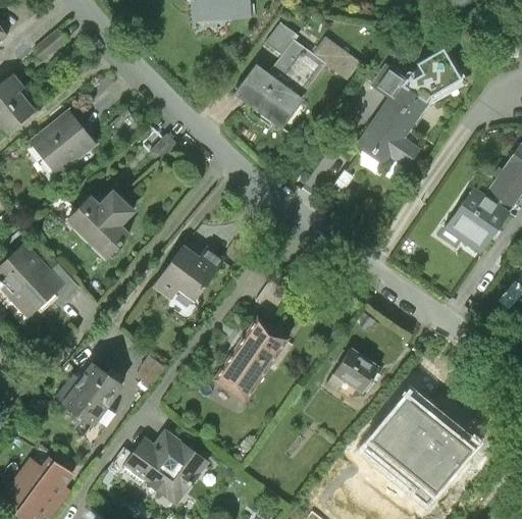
[(192,0),(194,17),(249,13),(247,0),(192,0)]
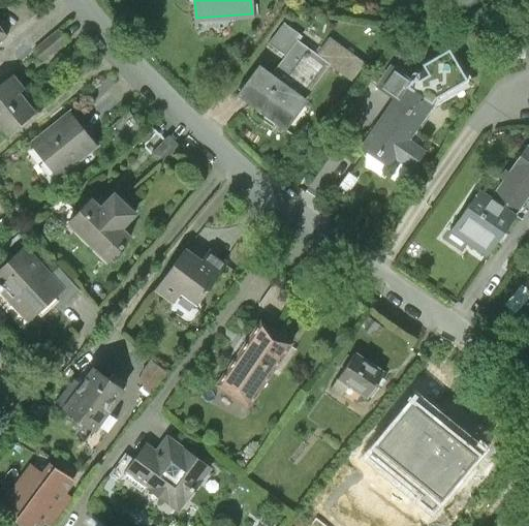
[(268,42),(286,56),(298,40),(301,36),(283,23),(268,42)]
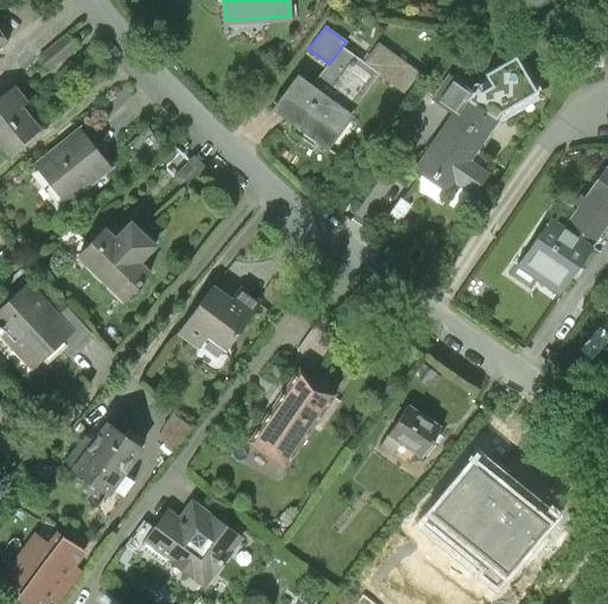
[(379,42),(363,62),(378,74),(404,93),(419,71),(379,42)]
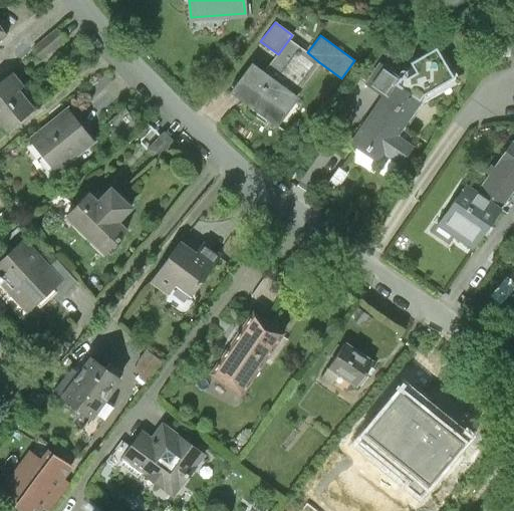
[(251,62),(229,91),(277,126),(298,96),(295,94),(319,62),(307,52),(289,39),(278,54),(264,72),(251,62)]
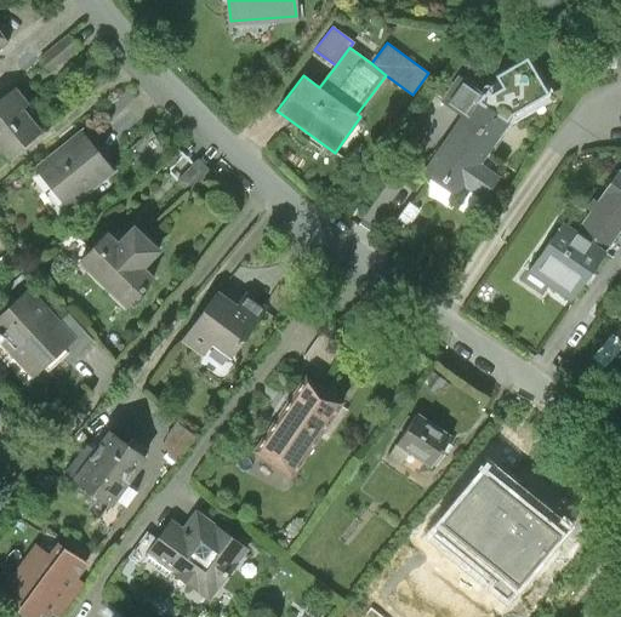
[(548,92),(527,56),(496,74),(500,80),(488,87),(484,92),(482,91),(463,115),(425,172),(455,194),(463,183),(482,195),(484,196),(497,177),(477,163),(511,114),(548,92)]
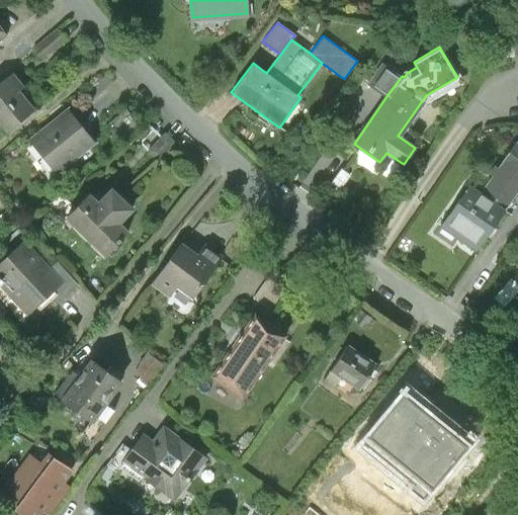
[(369,84),(386,96),(402,76),(383,64),(369,84)]
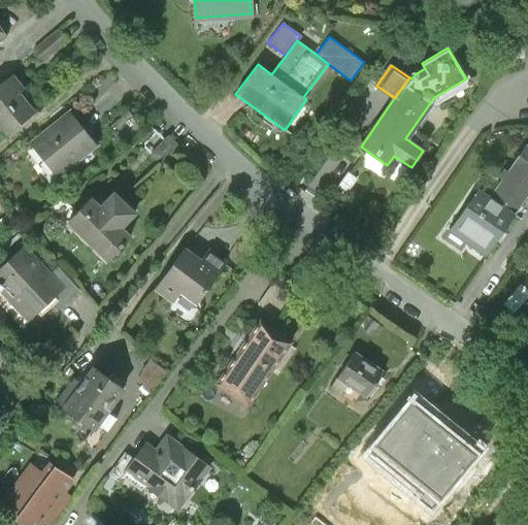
[(14,76),(0,87),(0,120),(9,133),(36,111),(21,92),(25,89),(14,76)]
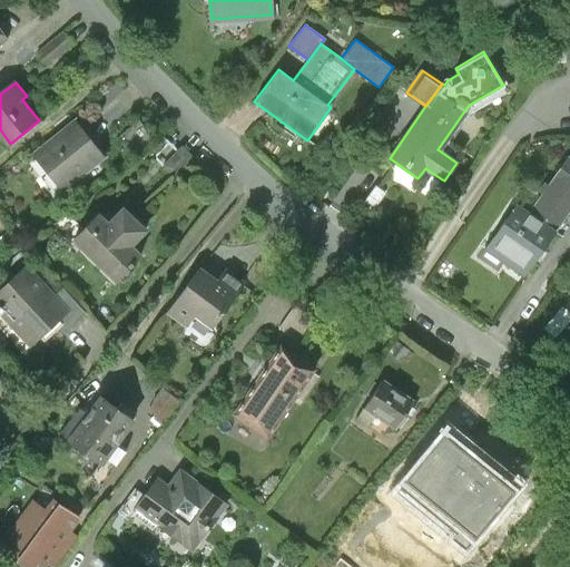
[(106,157),(74,117),(32,149),(64,191),(106,157)]
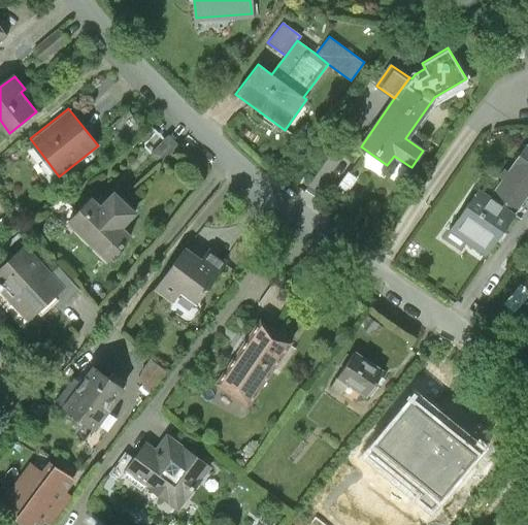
[(527,193),(527,143),(505,173),(510,176),(494,200),(514,214),(527,193)]
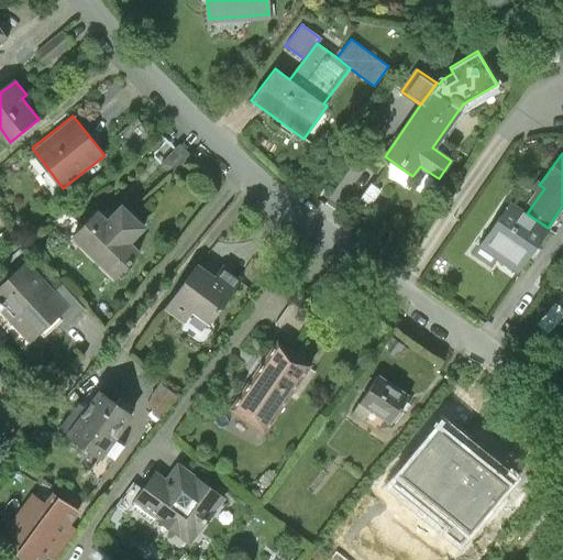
[(437,177),(420,166),(412,176),(409,182),(426,193),(437,177)]
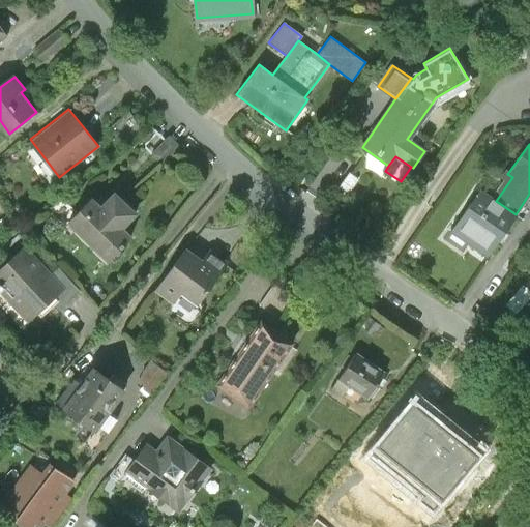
[(359,177),(349,171),(339,186),(349,193),(359,177)]
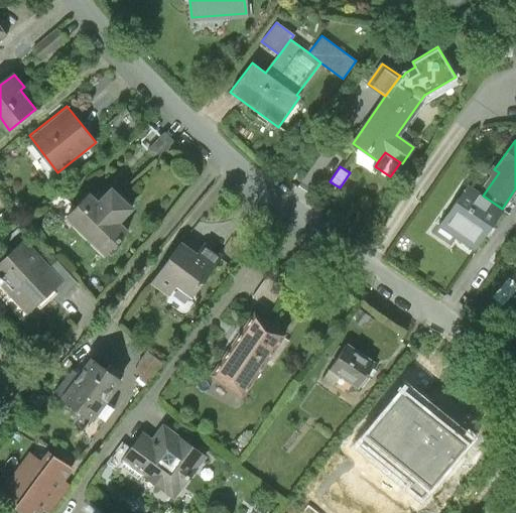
[(475,249),(502,209),(483,196),(467,185),(439,225),(475,249)]
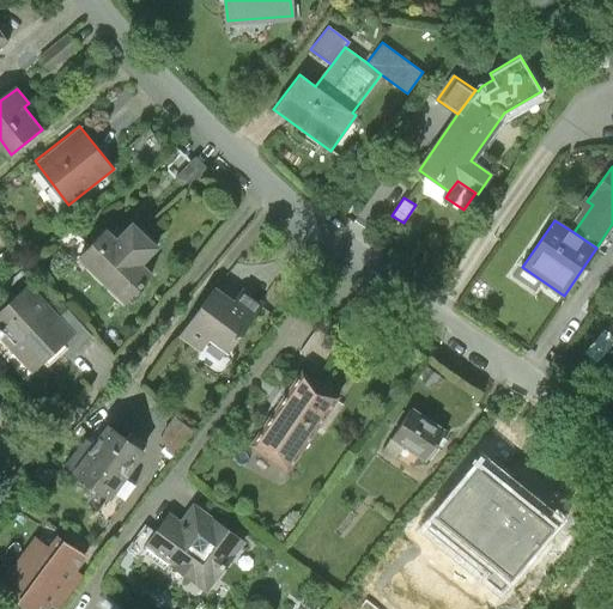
[(91,244),(80,254),(84,257),(127,300),(155,274),(143,261),(157,247),(133,221),(116,238),(107,229),(91,244)]
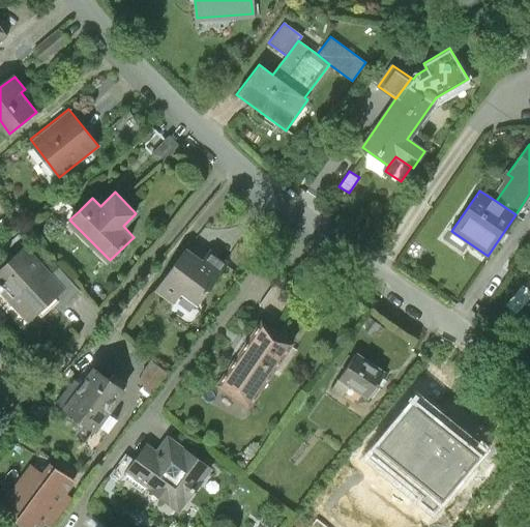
[(67,228),(72,223),(69,220),(79,211),(64,198),(51,210),(67,228)]
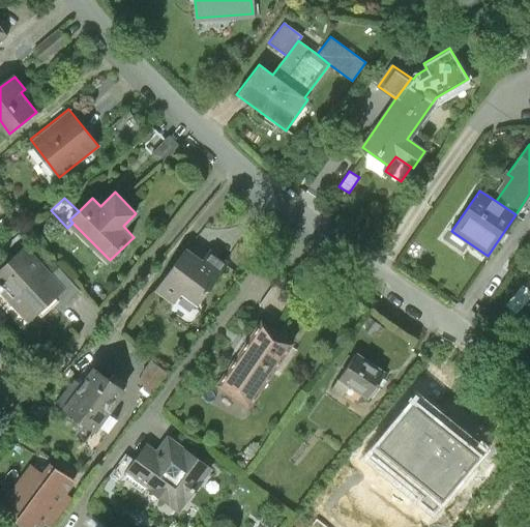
[(24,247),(0,269),(0,286),(30,319),(58,293),(62,289),(51,276),(24,247)]
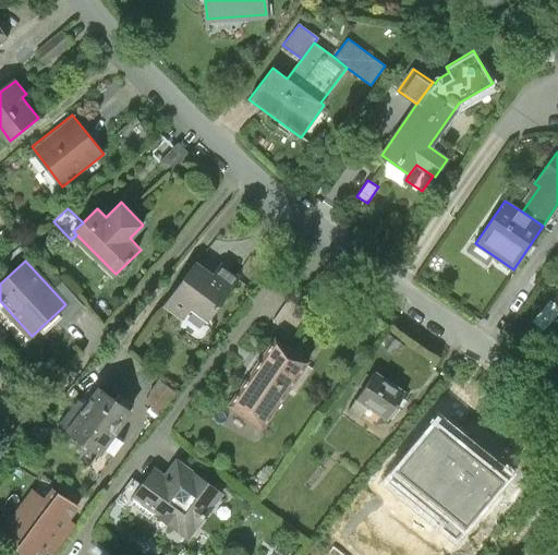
[(194,265),(165,304),(182,317),(191,306),(207,320),(238,278),(219,265),(210,277),(194,265)]
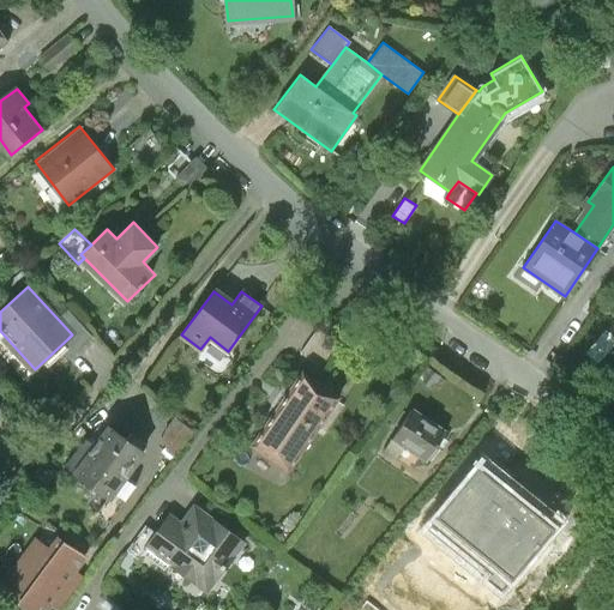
[(70,309),(59,320),(72,334),(67,339),(78,351),(94,337),(70,309)]
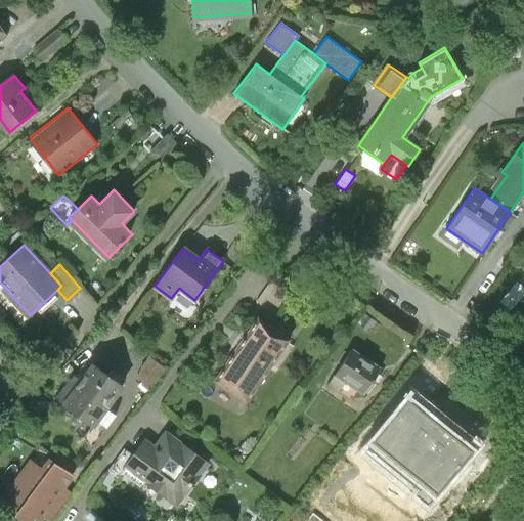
[(296,297),(272,281),(259,301),(282,317),(296,297)]
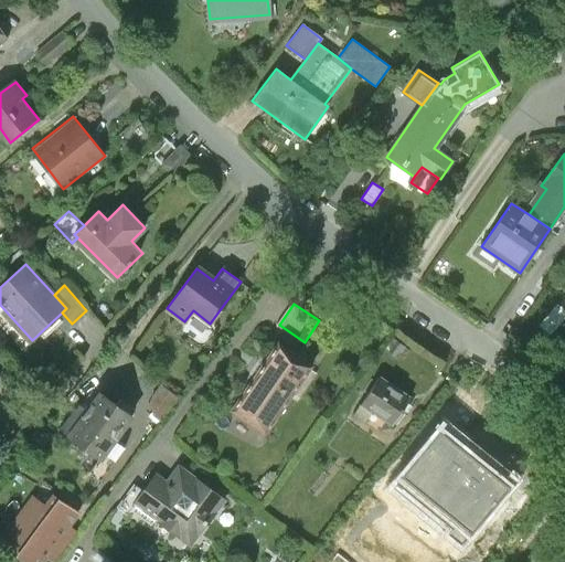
[(407,348),(396,339),(390,347),(402,356),(407,348)]
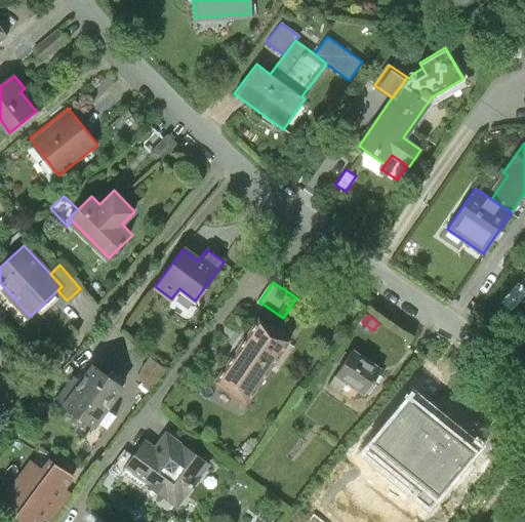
[(257,318),(214,380),(246,402),(288,339),(257,318)]
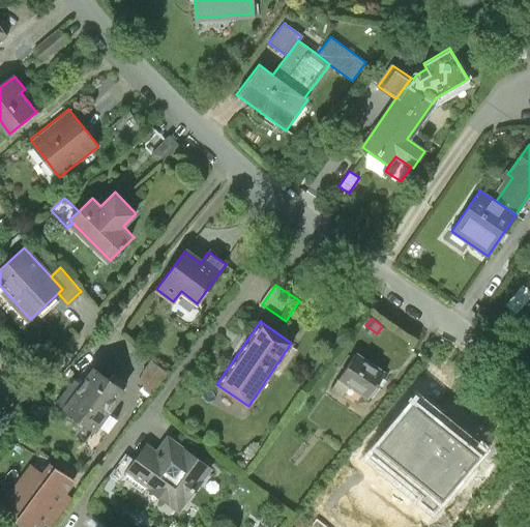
[(358,355),(342,380),(370,398),(386,373),(358,355)]
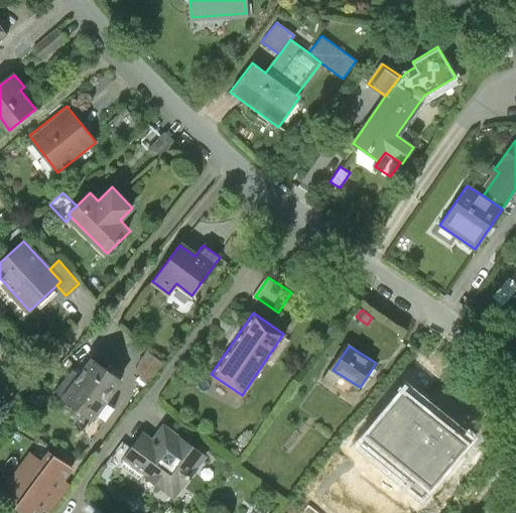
[(123,381),(92,359),(63,398),(94,420),(123,381)]
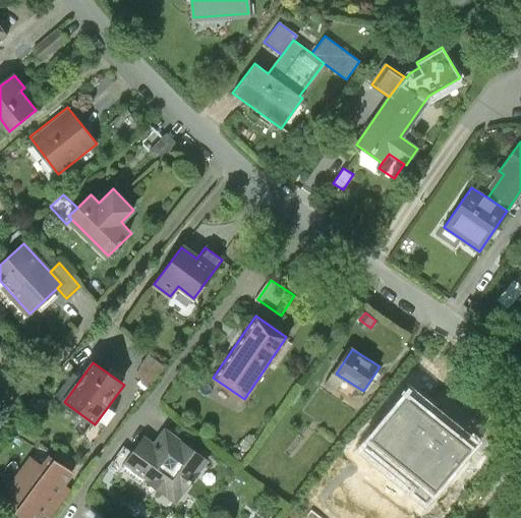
[(474,442),(410,390),(371,438),(436,490),(474,442)]
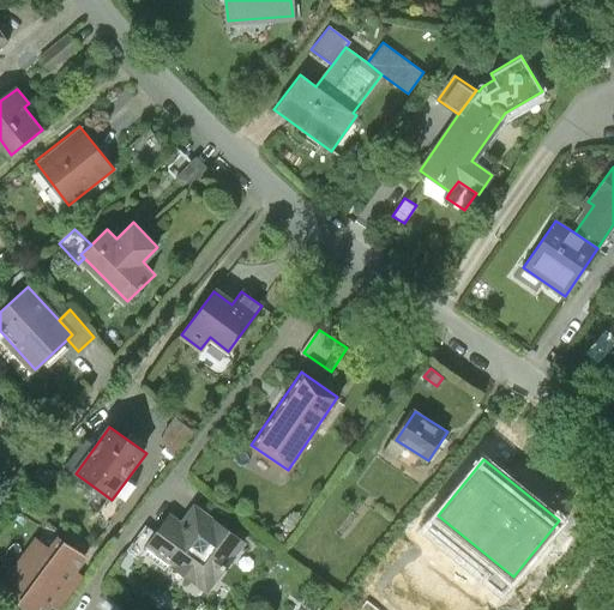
[(245,542),(197,507),(182,525),(170,515),(158,532),(148,547),(208,591),(245,542)]
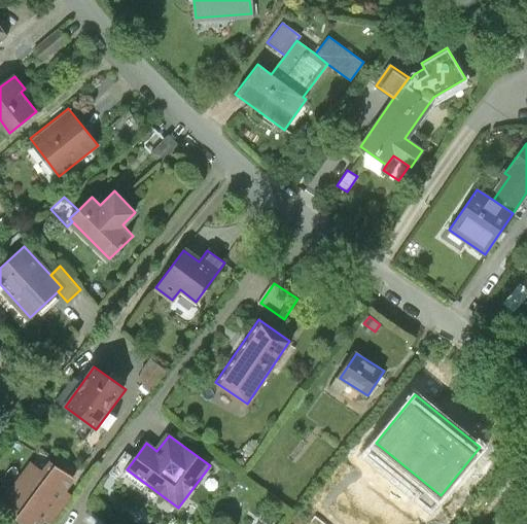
[(119,481),(127,469),(136,457),(127,451),(110,474),(119,481)]
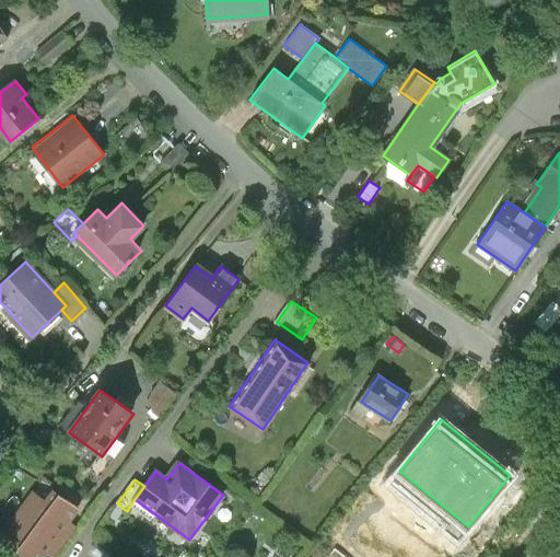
[(33,492),(1,534),(27,556),(39,556),(46,550),(54,556),(78,525),(68,519),(77,507),(53,490),(45,501),(33,492)]
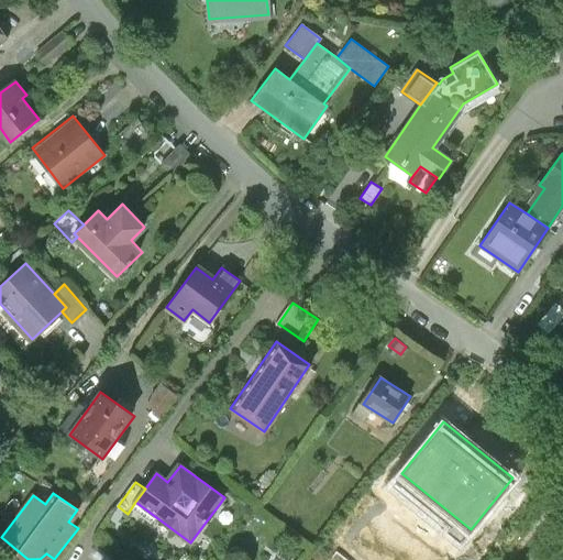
[(357,559),(342,550),(337,559),(357,559)]
